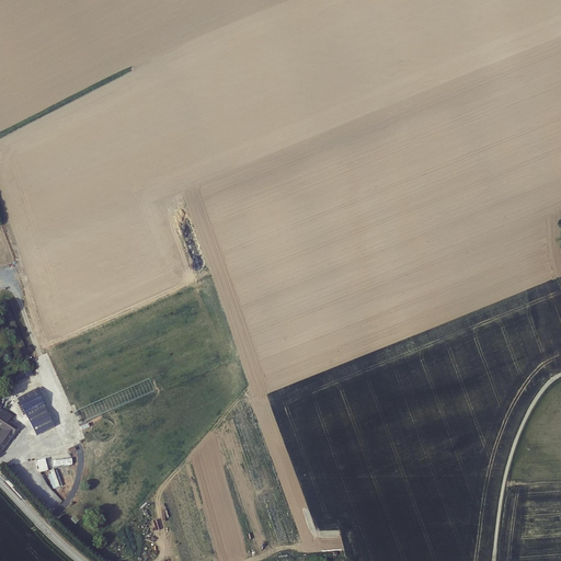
[(19,382),(33,375),(31,370),(15,378),(19,382)]
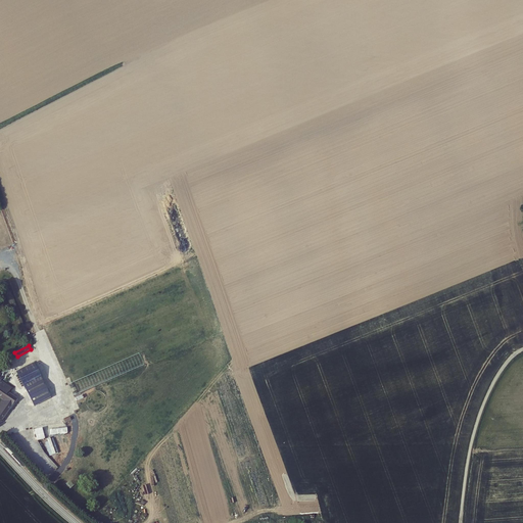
[(36,363),(17,374),(35,407),(52,397),(36,363)]
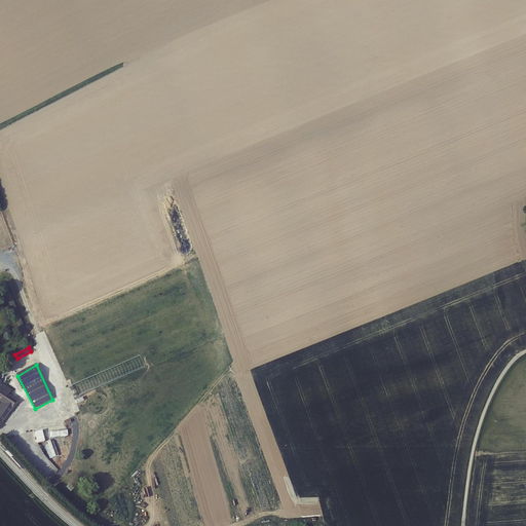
[(0,426),(17,402),(0,389),(0,426)]
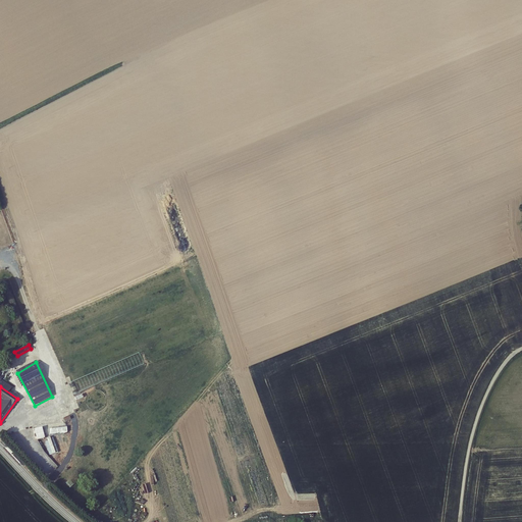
[(43,427),(35,429),(37,439),(45,438),(43,427)]
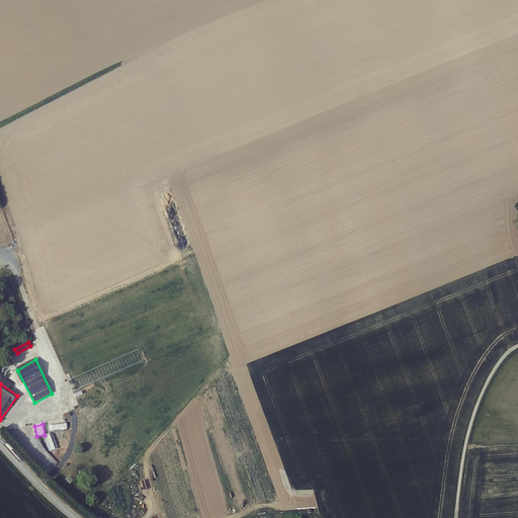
[(44,436),(50,451),(68,445),(63,430),(44,436)]
